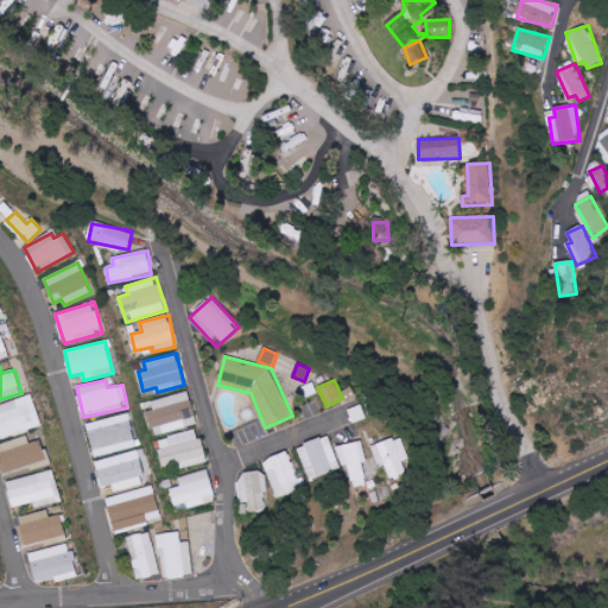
[(151,401),(153,410),(147,412),(153,436),(197,424),(188,392),(151,401)]
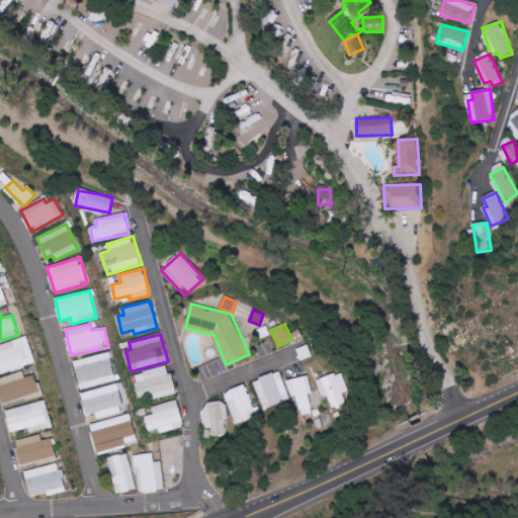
[(0,373),(36,362),(27,336),(0,345),(0,373)]
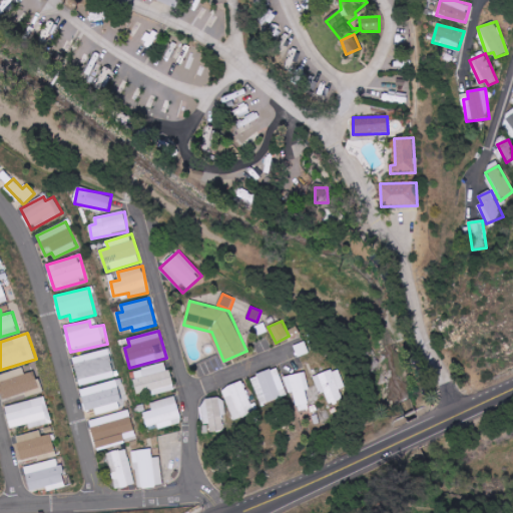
[(114,378),(109,350),(73,357),(79,385),(114,378)]
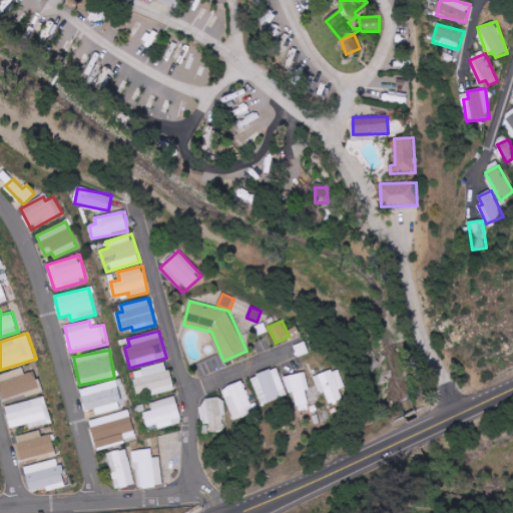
[(173,391),(168,364),(133,370),(137,397),(173,391)]
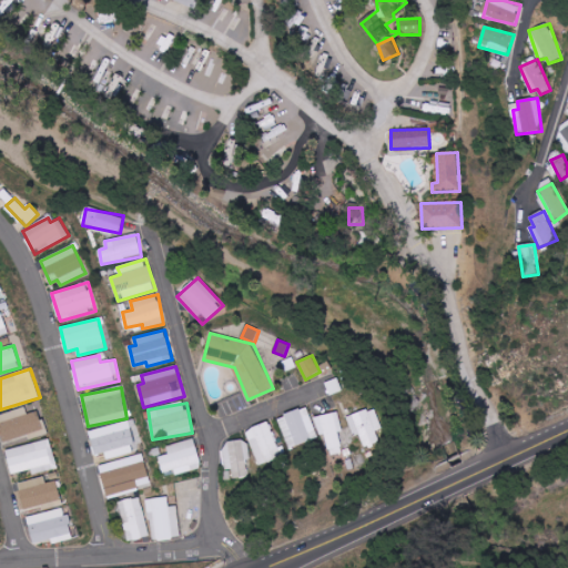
[(383,428),(374,406),(348,416),(361,448),(379,440),(375,430),(383,428)]
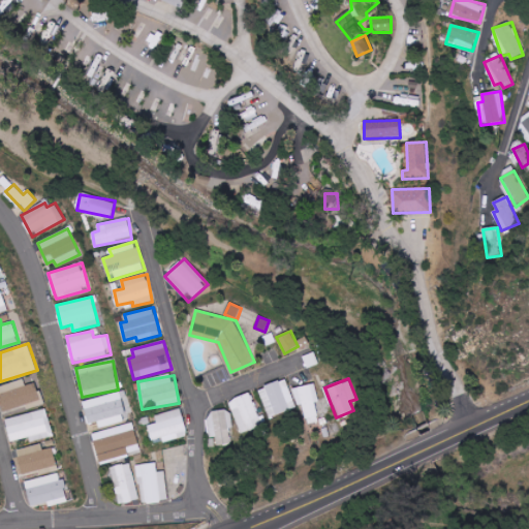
[(0,403),(3,412),(26,405),(27,409),(43,404),(37,382),(26,385),(24,379),(0,385),(0,403)]
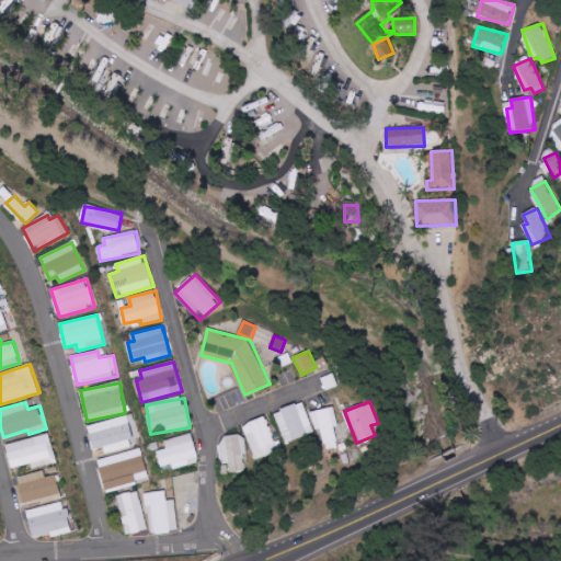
[(313,433),(304,402),(275,411),(285,442),(313,433)]
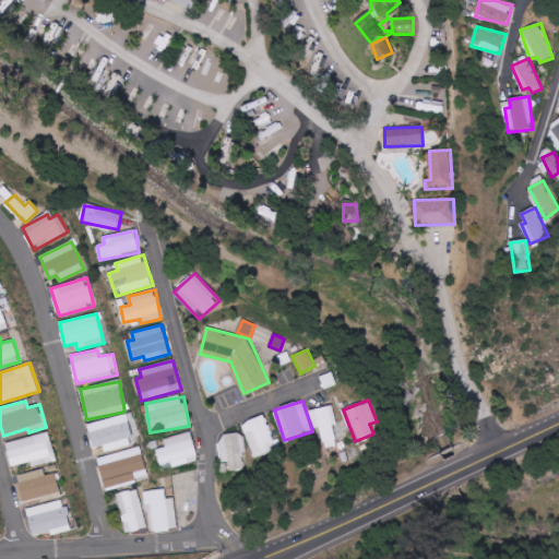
[(310,408),(313,427),(321,427),(323,448),(336,445),(334,424),(336,424),(334,406),(310,408)]
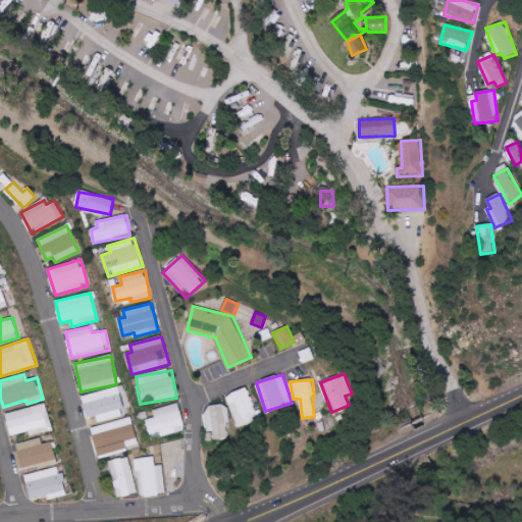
[(82,397),(88,418),(97,416),(99,422),(125,415),(117,386),(82,397)]
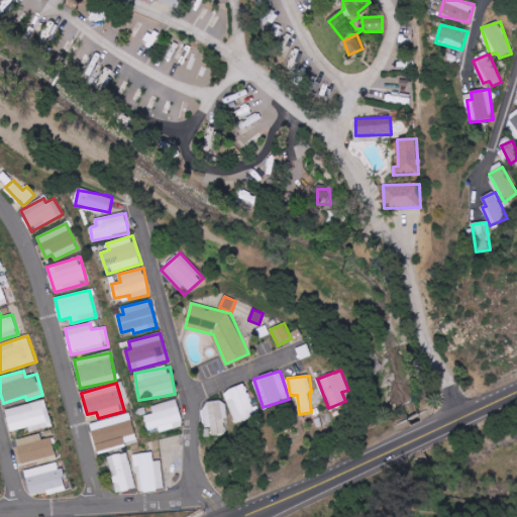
[(225,390),(233,422),(253,417),(245,385),(225,390)]
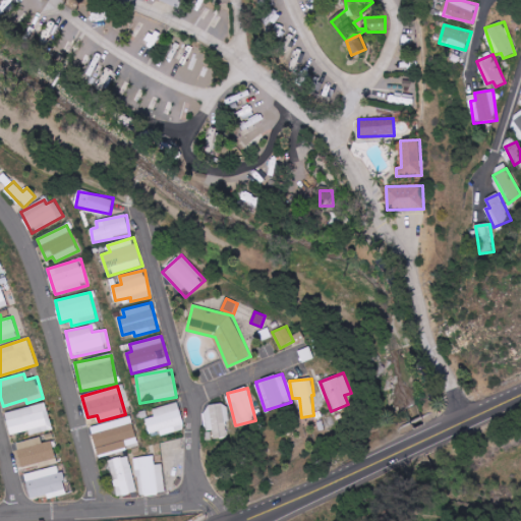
[(153,409),(155,416),(146,418),(150,433),(160,430),(161,436),(185,429),(178,402),(153,409)]
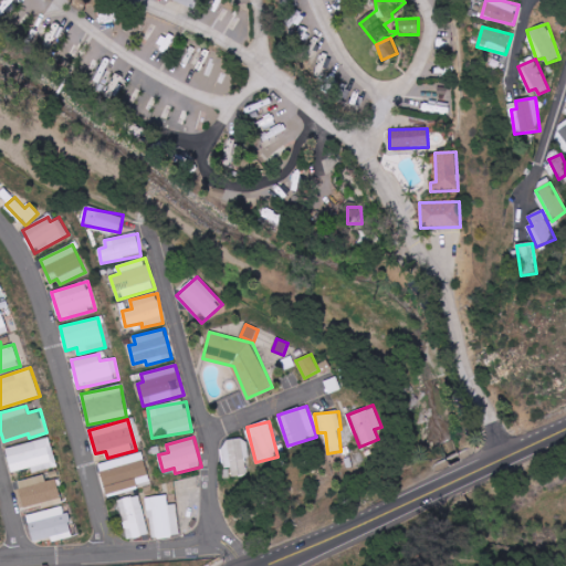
[(231,468),(232,477),(247,474),(244,459),(249,458),(247,437),(222,440),(226,468),(231,468)]
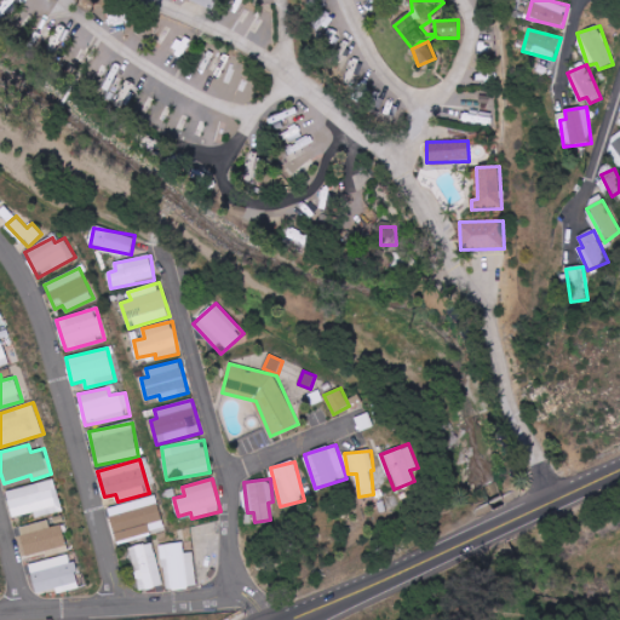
[(161,521),(158,498),(109,506),(115,540),(151,534),(149,523),(161,521)]
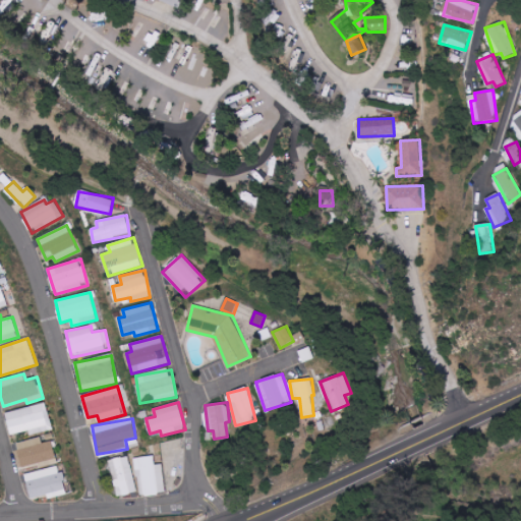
[(57,460),(52,441),(42,443),(41,437),(16,443),(22,469),(57,460)]
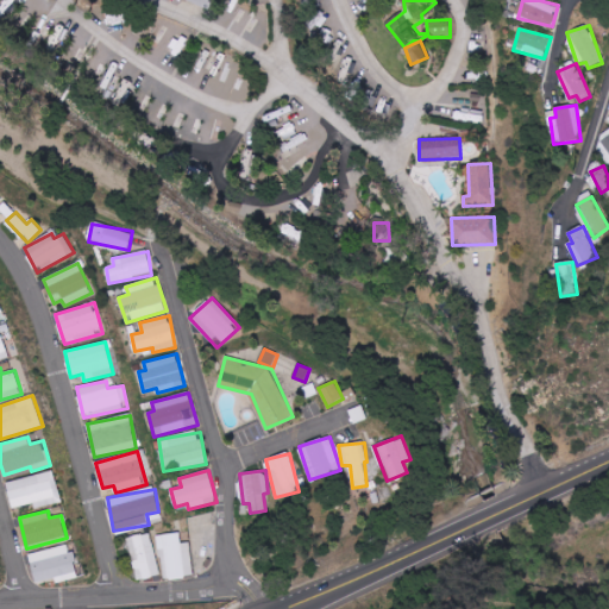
[(158,577),(154,533),(130,537),(135,579),(158,577)]
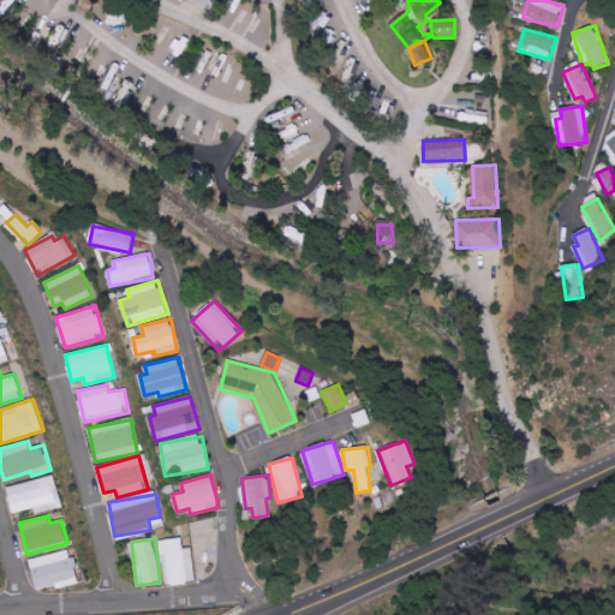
[(160,541),(165,585),(196,581),(192,548),(183,548),(181,538),(160,541)]
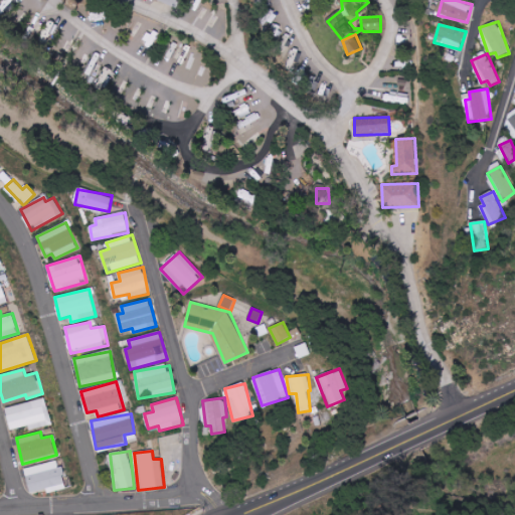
[(29,493),(46,489),(47,493),(65,489),(59,461),(24,468),(29,493)]
